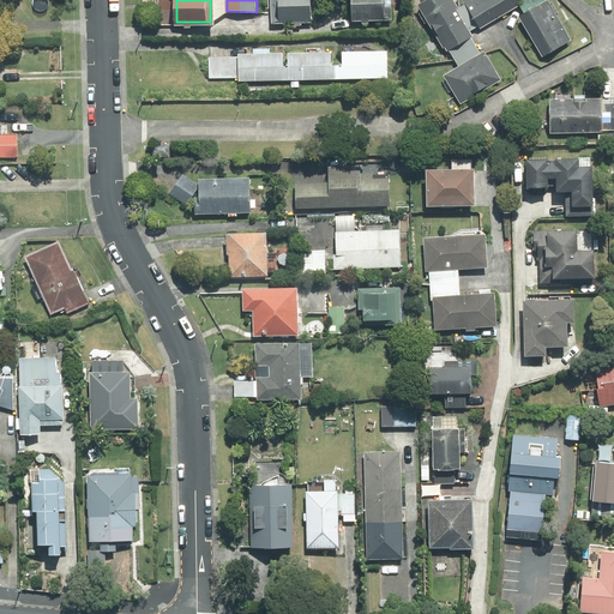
[(314,0),(281,0),(281,20),(314,20),(314,0)]
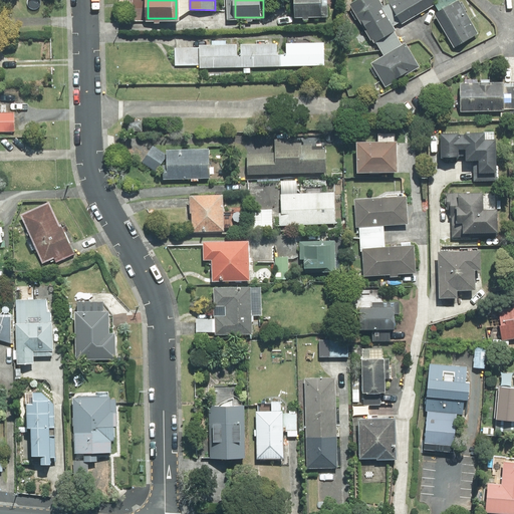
[(323,0),(297,0),(297,15),(324,15),(323,0)]
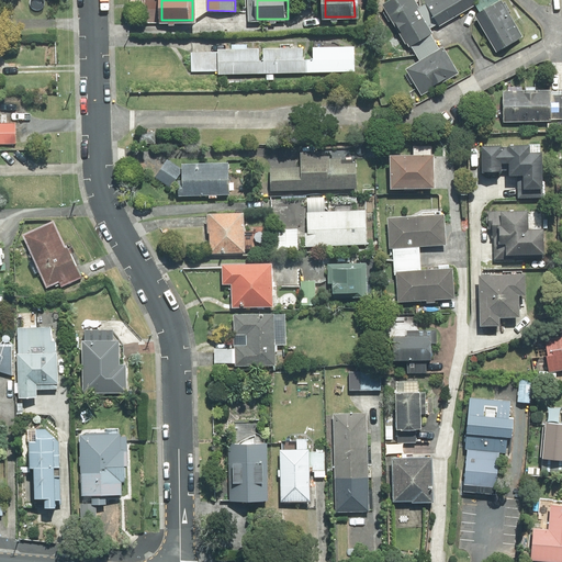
[(435,32),(416,0),(391,0),(384,4),(408,46),(435,32)]
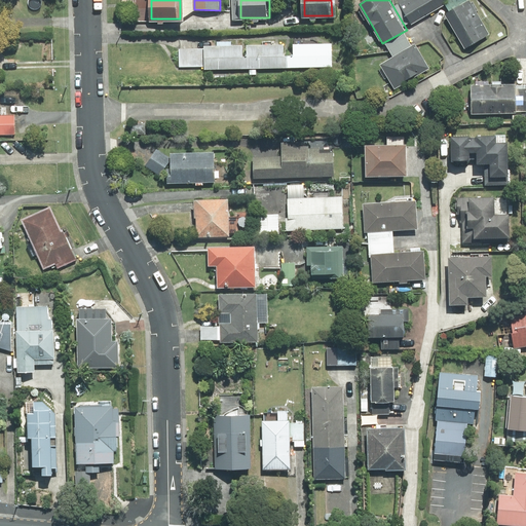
[(448,2),(445,0),(399,0),(414,24),(448,2)]
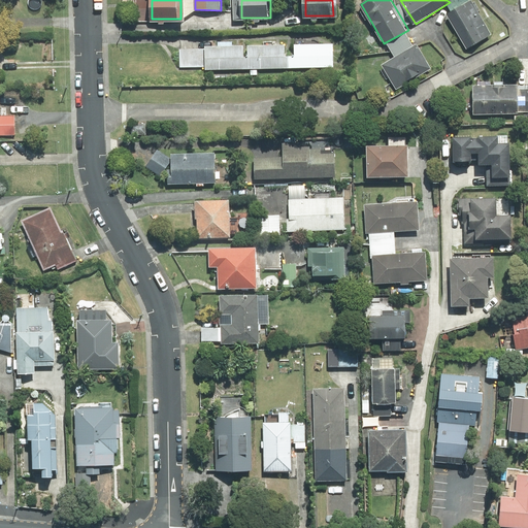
[(493,34),(472,0),(469,0),(447,13),(468,48),(493,34)]
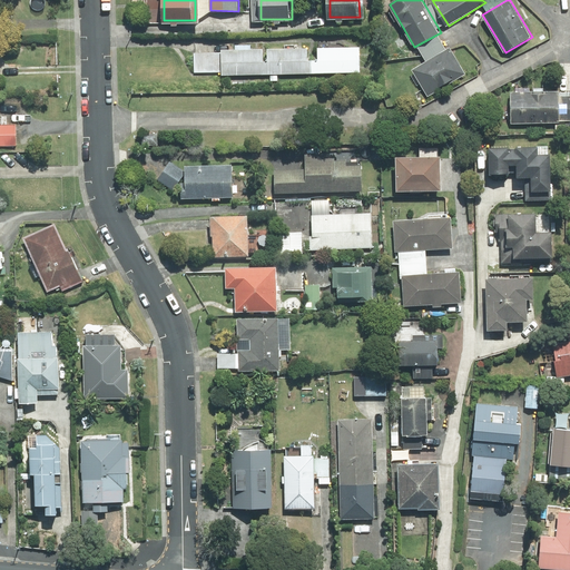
[(265,49),(223,49),(223,53),(195,53),(195,72),(223,72),(223,75),(261,75),(261,72),(360,72),(360,47),(320,47),(320,60),(311,60),(311,49),(268,49),(268,60),(265,60),(265,49)]
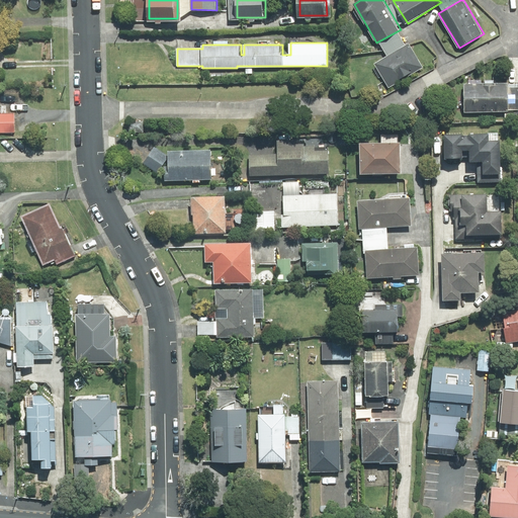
[(424,68),(410,44),(375,63),(390,87),(424,68)]
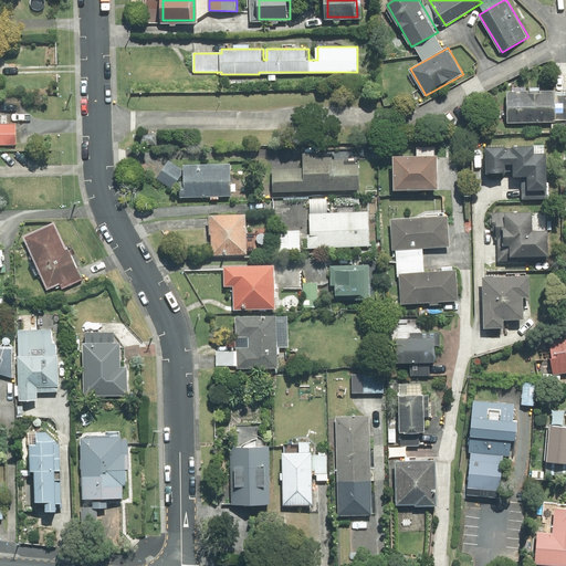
[(565,95),(558,95),(558,90),(510,90),(510,122),(557,123),(557,119),(565,119),(565,95)]
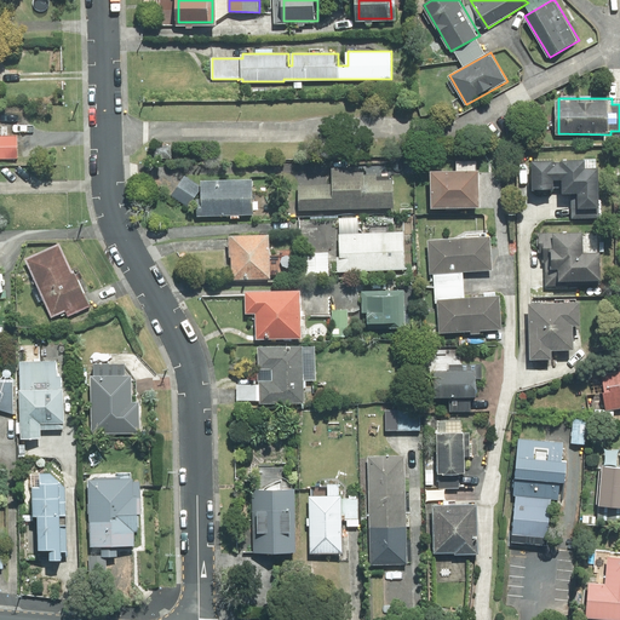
[(19,137),(0,136),(0,158),(18,159),(19,137)]
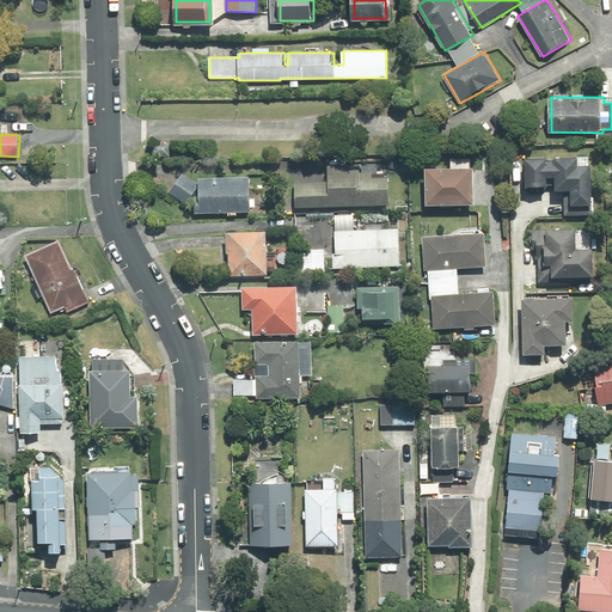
[(589,164),(589,159),(557,158),(557,163),(548,161),(548,158),(527,157),(526,185),(549,187),(550,177),(556,177),(556,189),(573,190),(571,204),(593,206),(595,165),(589,164)]
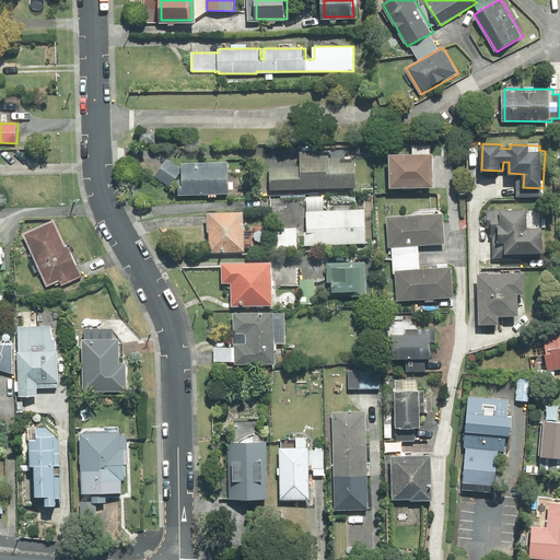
[(270,166),(270,189),(357,188),(357,152),(301,153),(302,165),(270,166)]
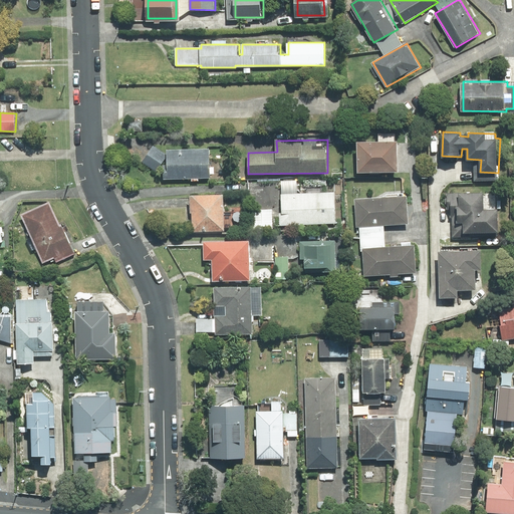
[(400,141),(359,141),(358,171),(400,172),(400,141)]
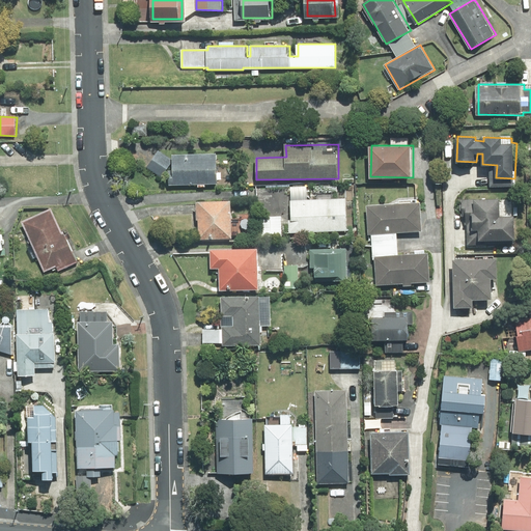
[(173,161),(160,151),(149,166),(163,176),(173,161)]
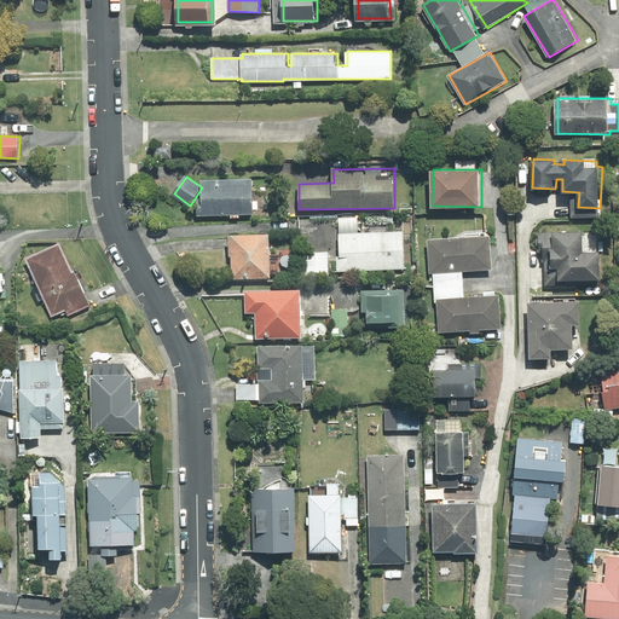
[(255,179),(203,178),(203,197),(198,197),(198,214),(255,215),(255,179)]
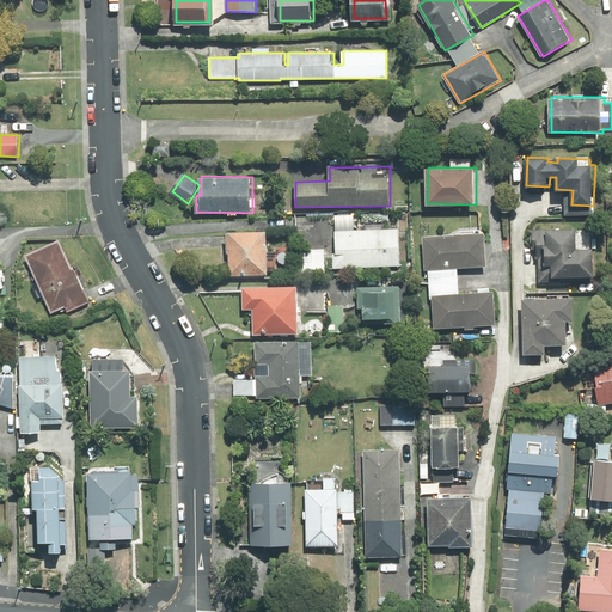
[(401,265),(401,230),(355,230),(355,215),(336,215),(336,267),(401,265)]
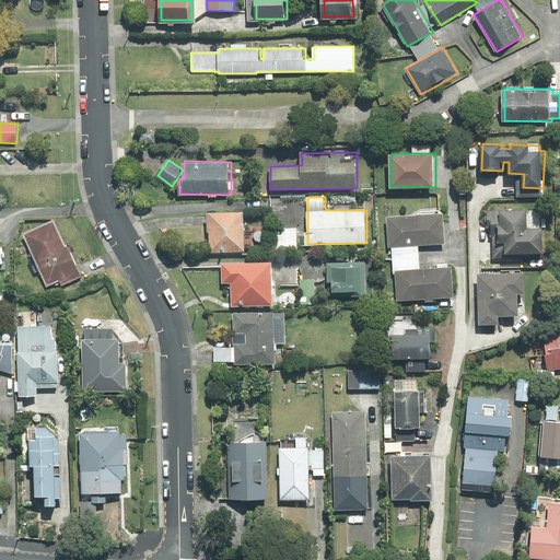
[(528,225),(529,209),(502,207),(502,211),(488,210),(487,235),(499,235),(499,242),(506,243),(506,251),(544,253),(546,226),(528,225)]
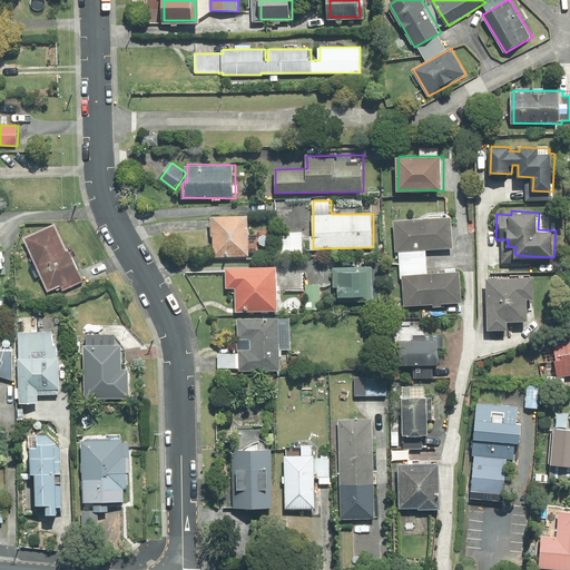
[(251,216),(214,216),(214,255),(251,256),(251,216)]
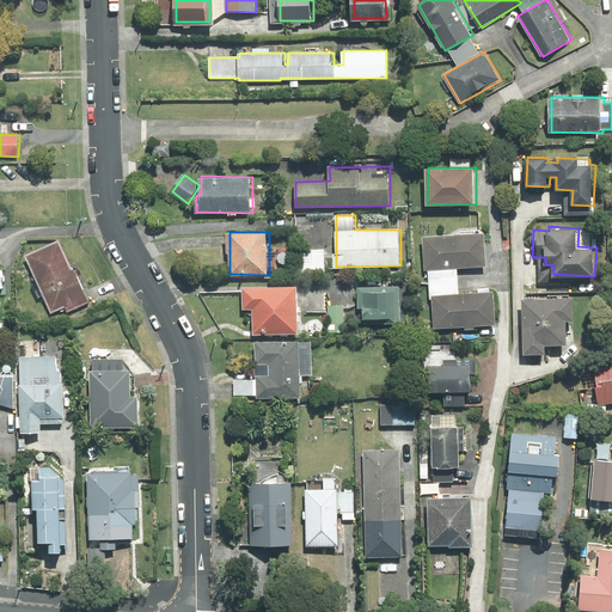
[(459,294),(459,269),(487,268),(485,234),(423,236),(426,270),(429,270),(430,294),(459,294)]
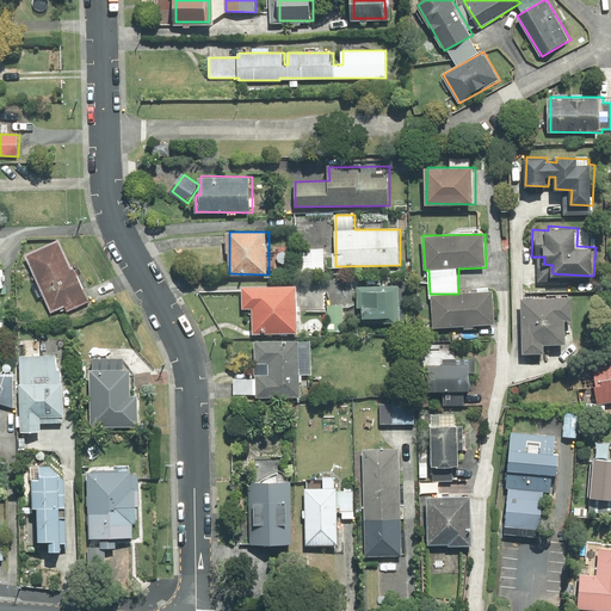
[(44,295),(51,313),(86,298),(61,240),(28,253),(39,282),(34,285),(38,297),(44,295)]
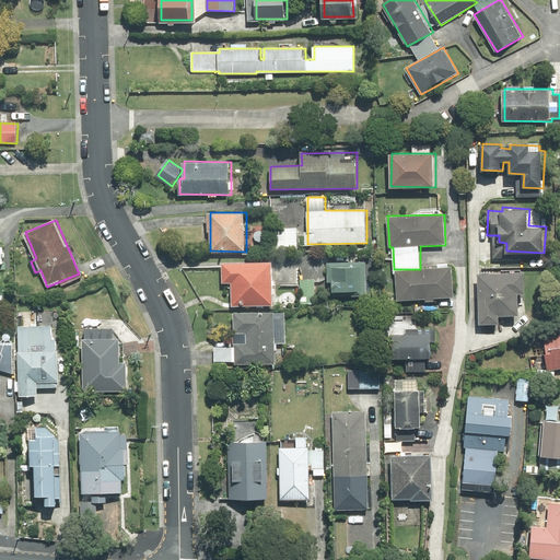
[(298,229),(275,229),(275,246),(298,246),(298,229)]
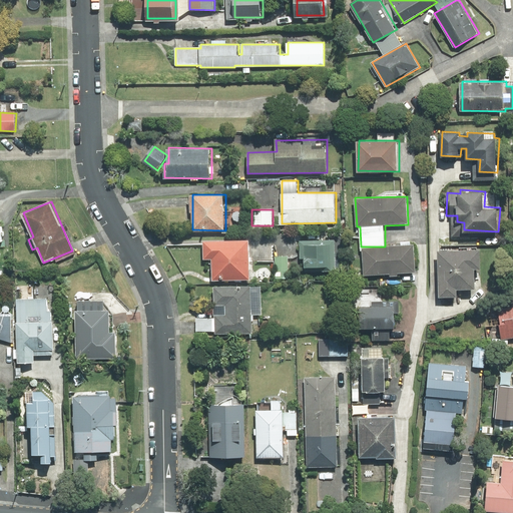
[(336,240),(301,239),(300,258),(306,258),(306,272),(336,273),(336,240)]
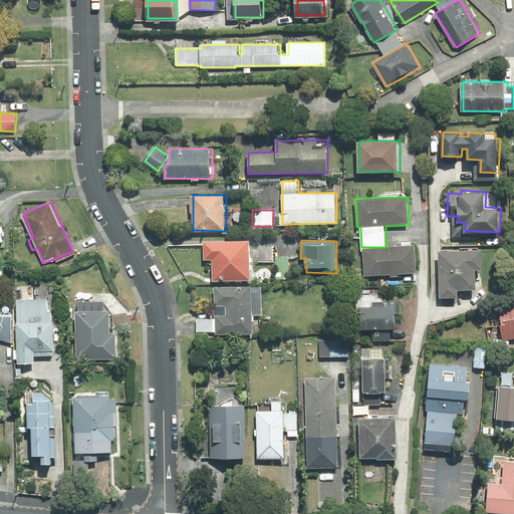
[(252,241),(205,241),(205,260),(214,260),(214,280),(252,280),(252,241)]
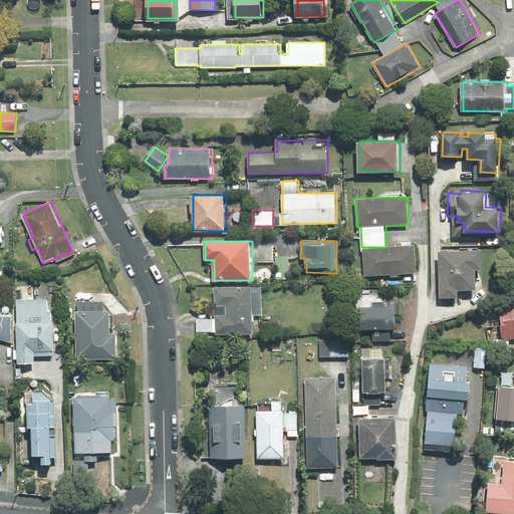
[(386,247),(363,248),(364,276),(417,274),(416,245),(386,247)]
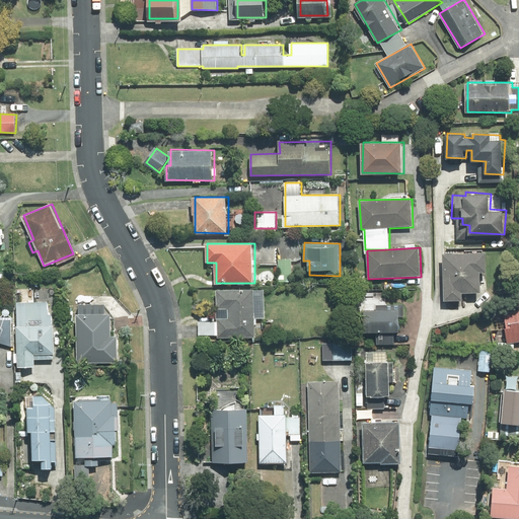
[(488,254),(444,252),(443,278),(445,278),(445,300),(463,301),(464,293),(482,293),(482,272),(488,272),(488,254)]
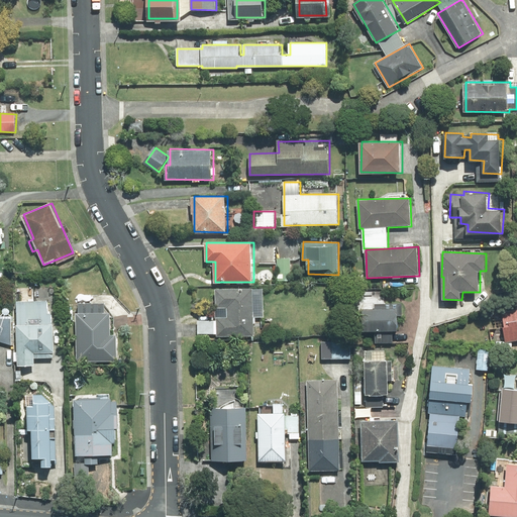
[(255,288),(217,287),(217,307),(228,307),(228,316),(216,316),(216,320),(198,320),(198,333),(217,334),(217,335),(254,336),(255,288)]
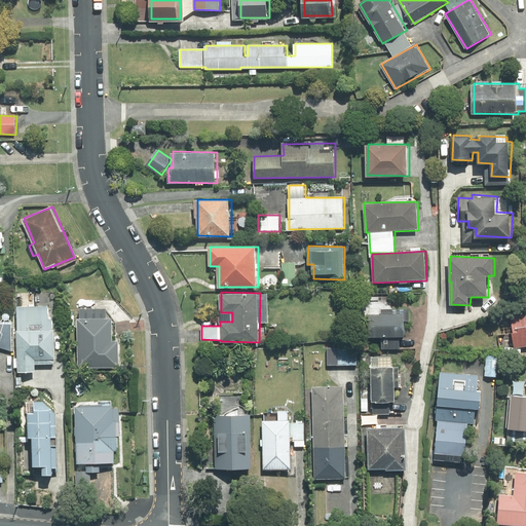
[(19,305),(19,329),(19,372),(37,372),(37,359),(57,359),(57,328),(55,328),(55,317),(51,316),(51,305),(19,305)]
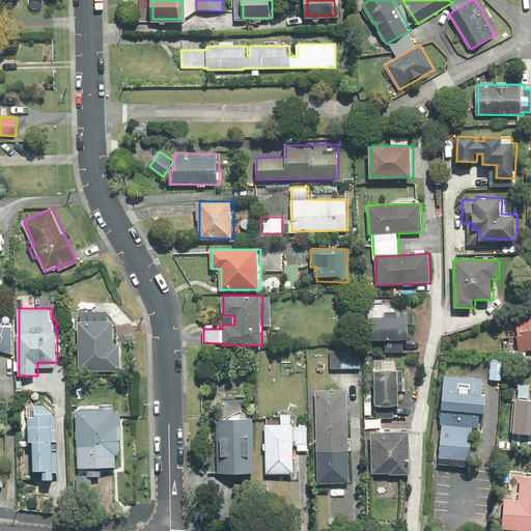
[(530,348),(530,308),(512,312),(521,352),(530,348)]
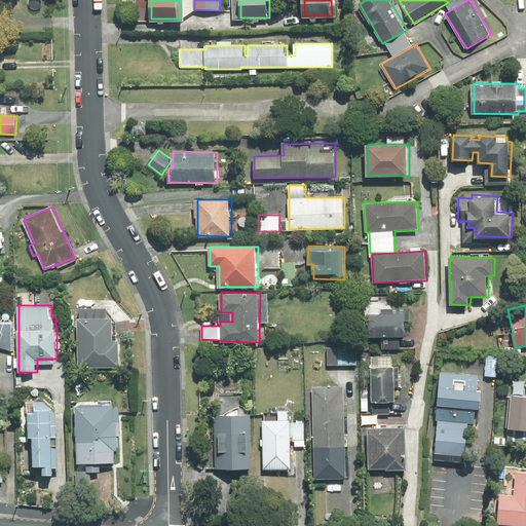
[(115,317),(109,317),(110,307),(79,306),(78,366),(120,367),(121,340),(114,340),(115,317)]
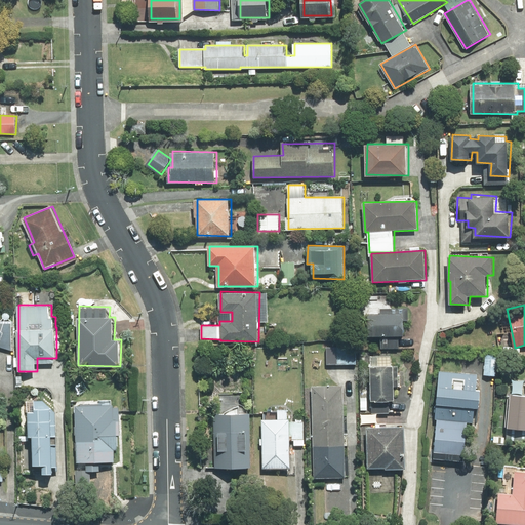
[(368,313),(368,334),(406,334),(407,313),(397,313),(397,309),(382,309),(382,313),(368,313)]
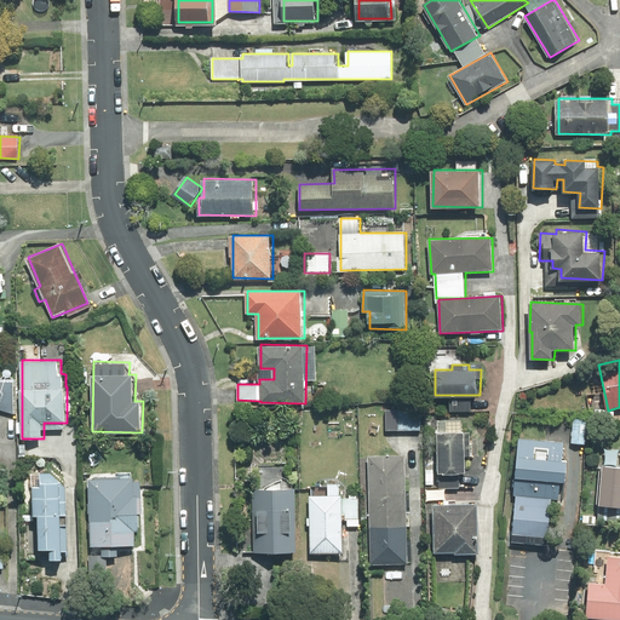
[(0,409),(16,415),(17,382),(0,377),(0,409)]
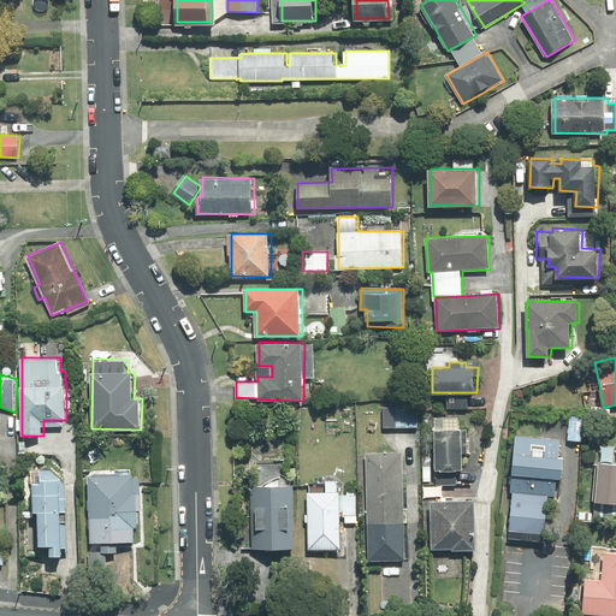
[(419,404),(383,406),(383,428),(420,427),(419,404)]
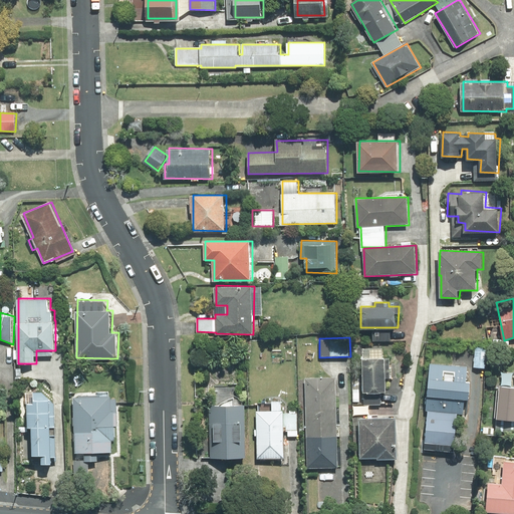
[(491,346),(477,345),(474,366),(488,368),(491,346)]
